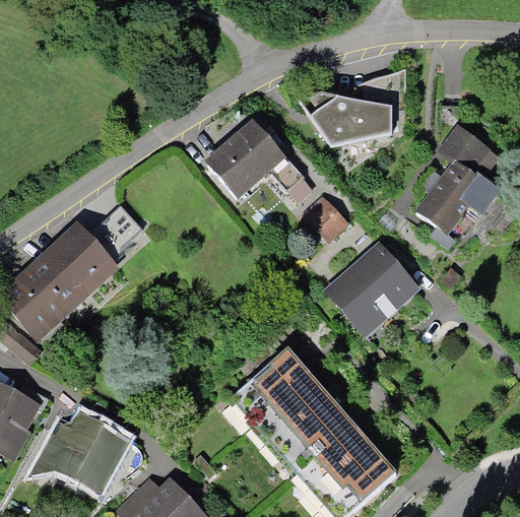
[(395,71),(301,100),(332,145),(391,131),(395,71)]
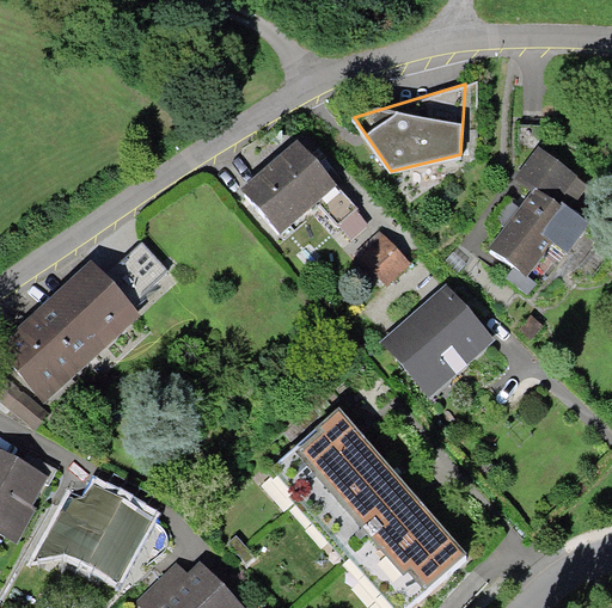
[(519,159),(528,160),(513,180),(528,192),(520,204),(509,196),(494,217),(503,225),(487,247),(512,265),(505,275),(528,293),(561,251),(568,257),(593,222),(573,208),(591,184),(548,152),(549,126),(520,124),(519,159)]
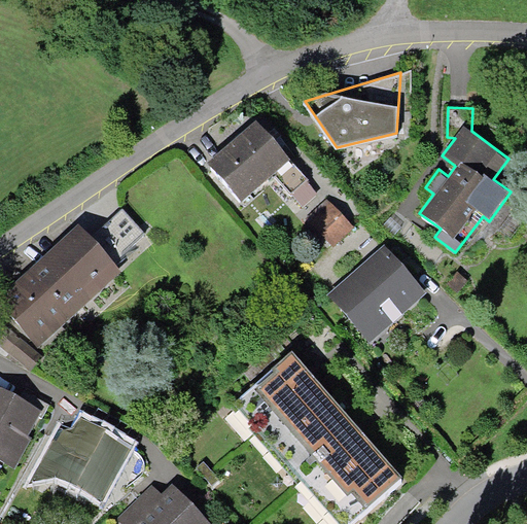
[(256,121),(210,163),(242,199),(274,170),(291,190),(306,178),(256,121)]
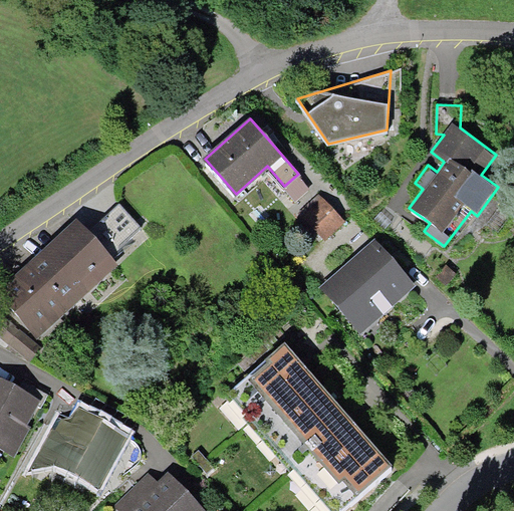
[(320,195),(301,212),(324,238),(343,221),(320,195)]
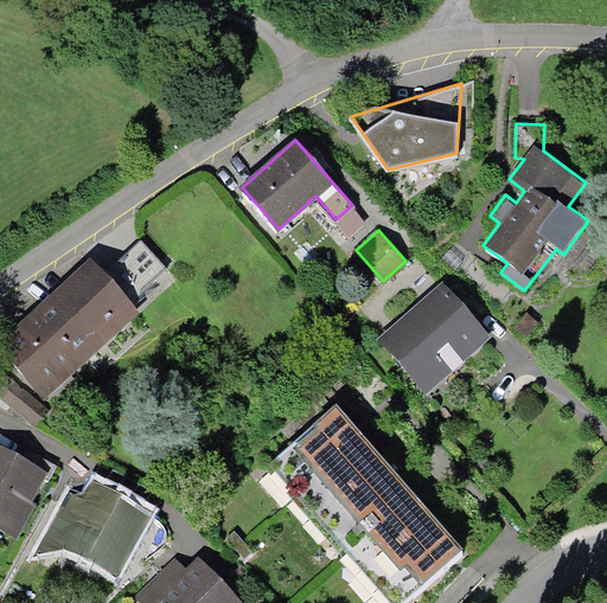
[(94,261),(0,347),(0,353),(43,401),(176,277),(138,238),(103,270),(94,261)]
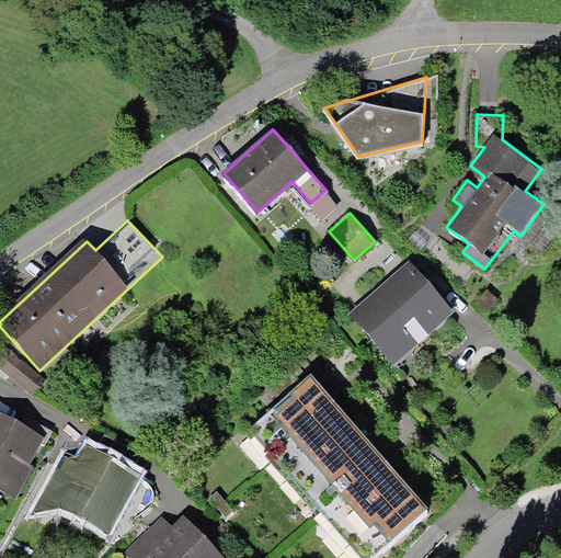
[(416,229),(409,238),(419,248),(427,240),(416,229)]
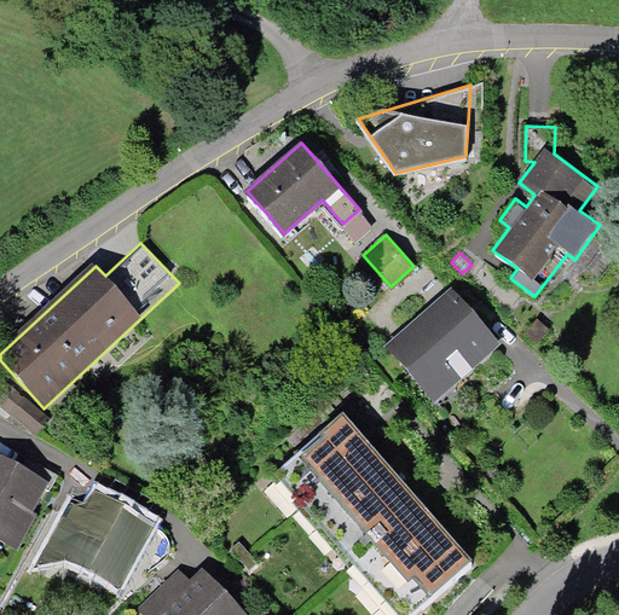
[(451,288),(388,343),(435,396),(498,341),(451,288)]
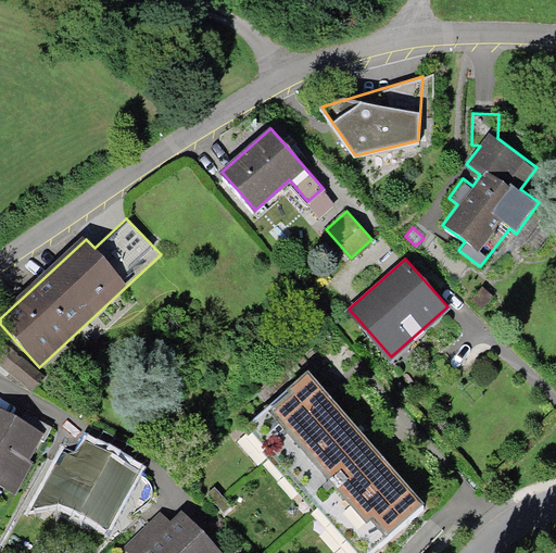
[(482,286),(474,298),(483,305),(492,293),(482,286)]
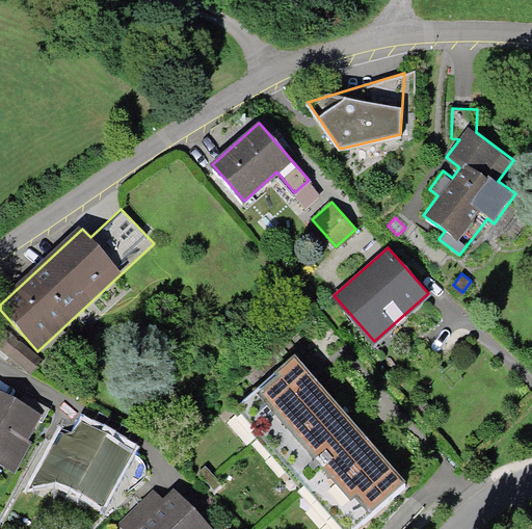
[(2,325),(0,327),(0,345),(29,369),(40,355),(2,325)]
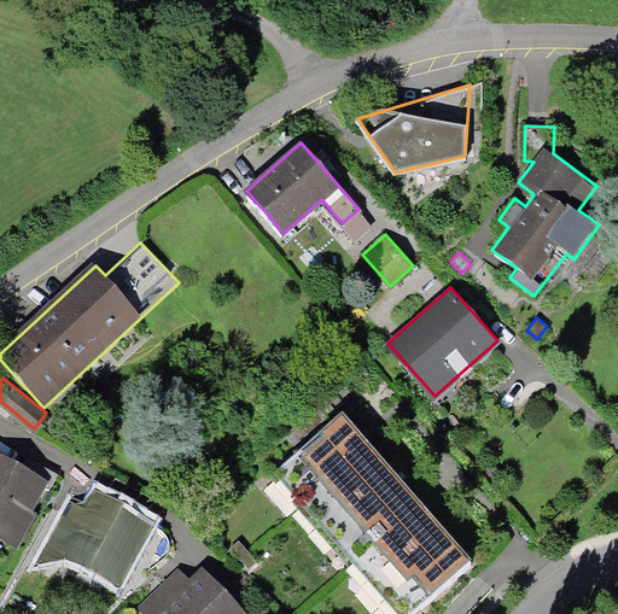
[(412,613),(470,565),(336,410),(269,467),(395,613),(412,613)]
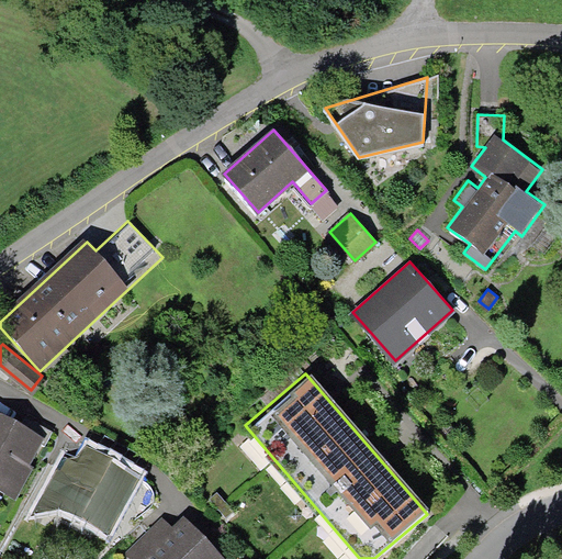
[(46,446),(54,431),(20,414),(14,425),(0,416),(0,482),(8,487),(33,438),(46,446)]
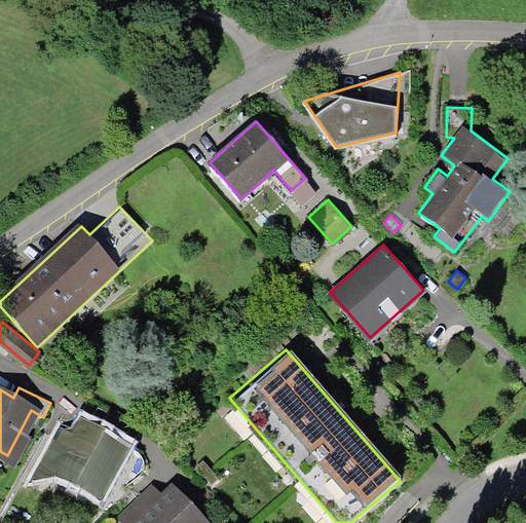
[(101,499),(127,448),(71,420),(43,471),(101,499)]
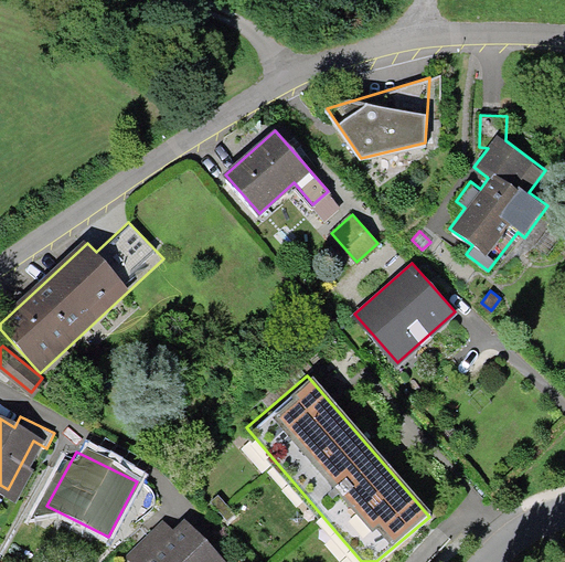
[(219,561),(174,513),(130,554),(137,561),(219,561)]
